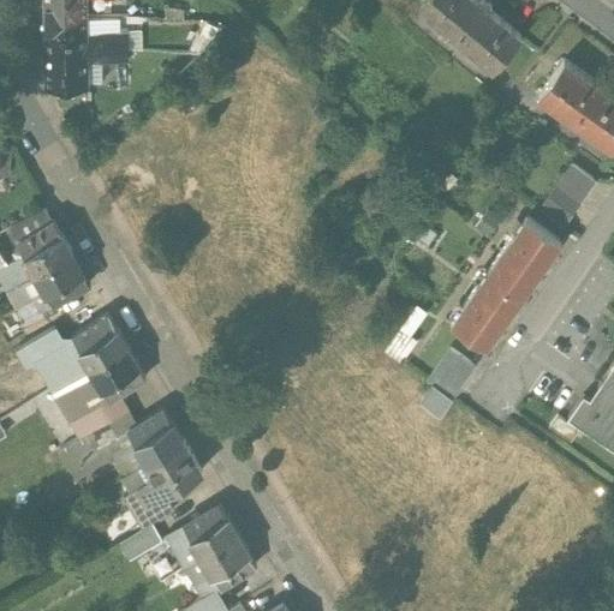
[(45,0),(46,23),(87,22),(87,1),(115,1),(115,0),(45,0)]
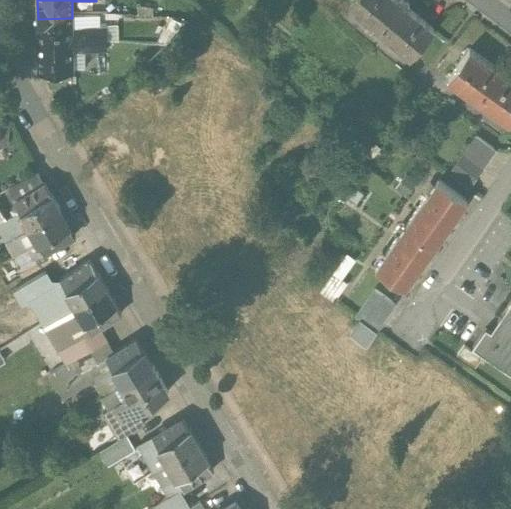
[(399,5),(393,0),(355,0),(348,10),(411,63),(435,35),(407,12),(410,9),(401,2),(399,5)]
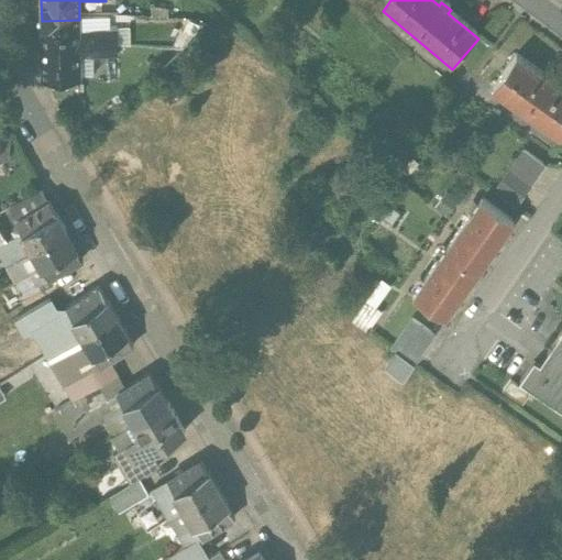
[(79,20),(42,21),(43,51),(107,48),(107,37),(117,37),(117,33),(92,33),(92,39),(80,39),(79,20)]
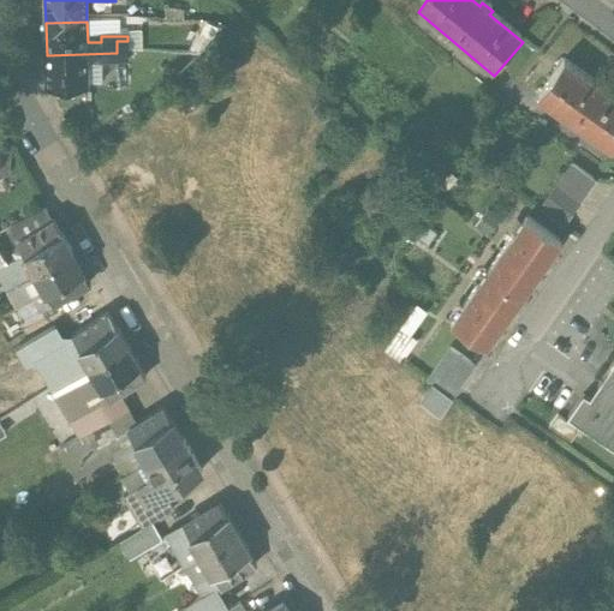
[(127,53),(127,41),(117,41),(117,53),(127,53)]
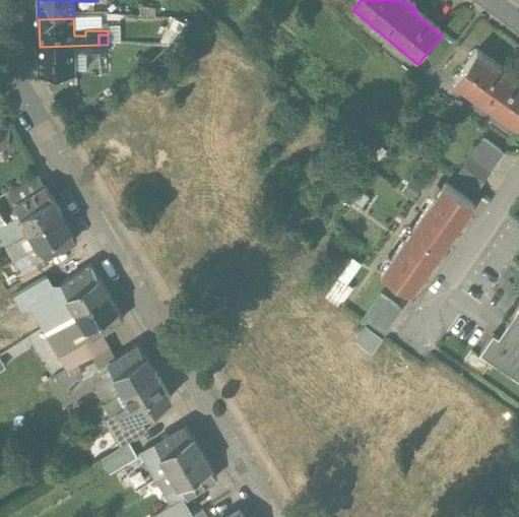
[(99,45),(40,47),(40,77),(74,76),(74,56),(99,55),(99,45)]
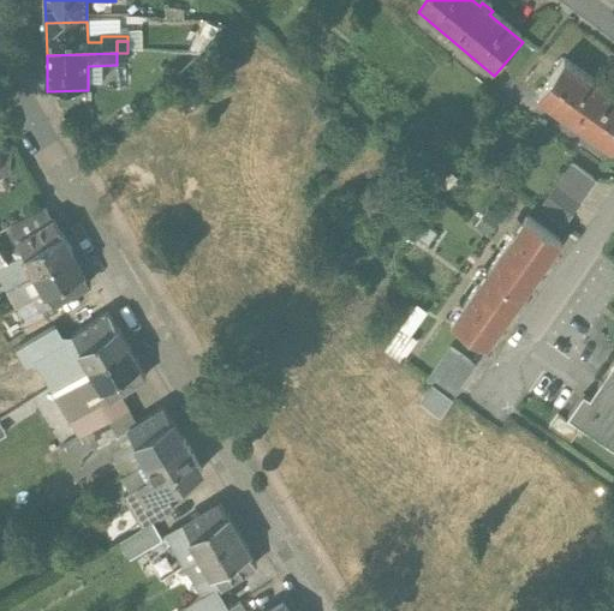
[(127,65),(127,53),(117,53),(117,65),(127,65)]
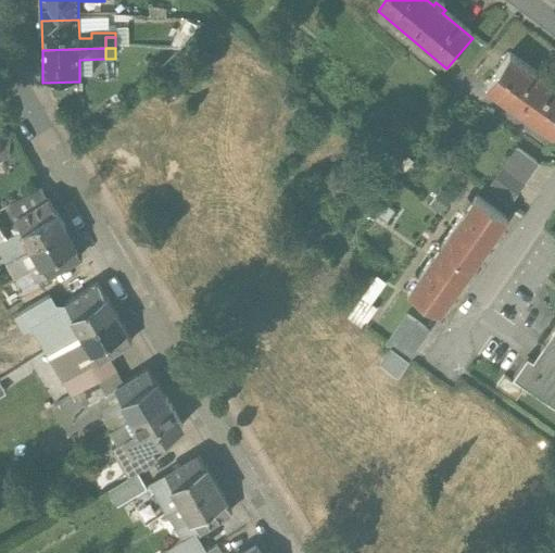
[(539,79),(511,59),(488,91),(554,137),(554,89),(549,86),(552,83),(542,75),(539,79)]
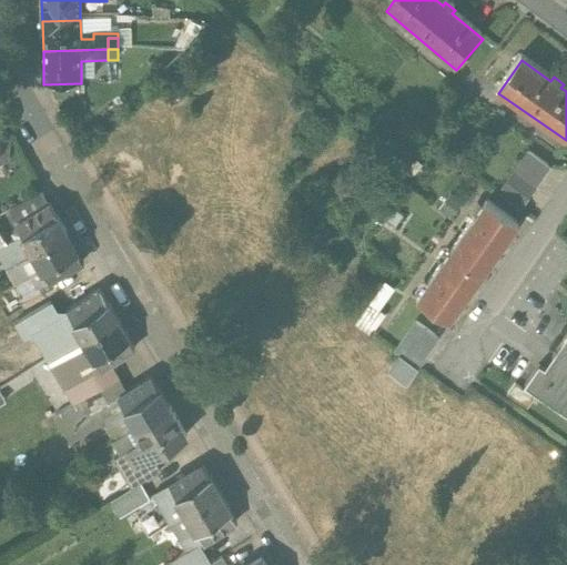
[(497,192),(522,208),(549,165),(526,150),(497,192)]
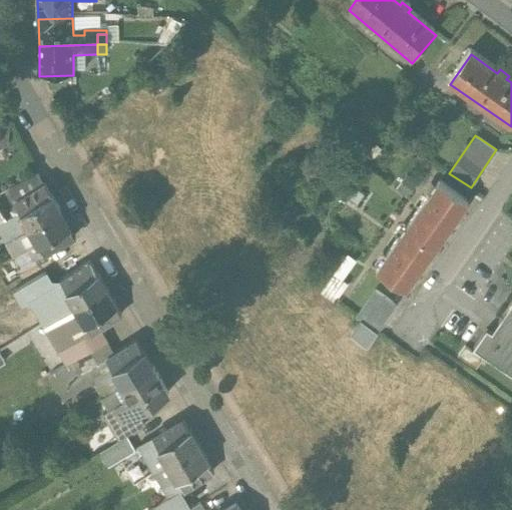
[(440,182),(378,271),(406,291),(468,203),(440,182)]
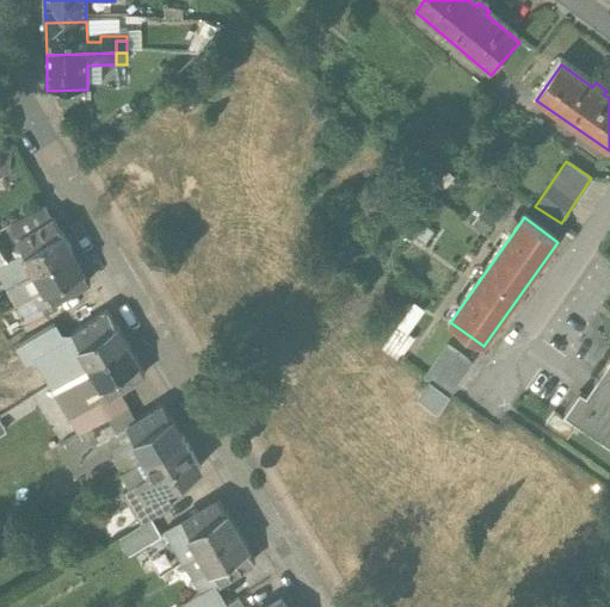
[(55,222),(20,242),(28,254),(26,255),(37,274),(74,253),(63,234),(62,234),(55,222)]
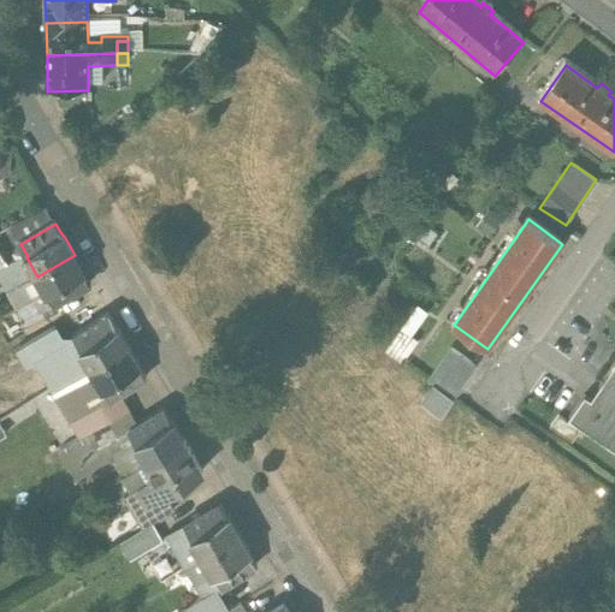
[(75,255),(37,277),(10,293),(21,312),(49,295),(58,307),(92,286),(84,274),(86,273),(75,255)]
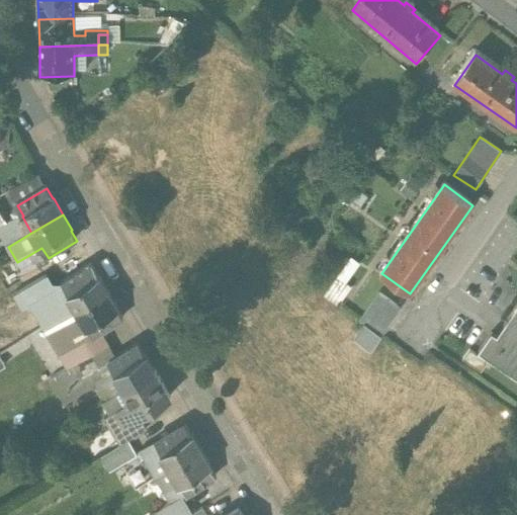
[(347,256),(324,296),(336,304),(360,264),(347,256)]
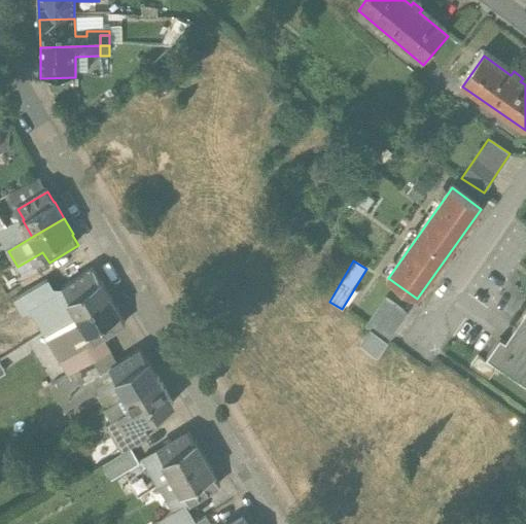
[(94,271),(78,279),(94,307),(110,298),(101,281),(100,281),(94,271)]
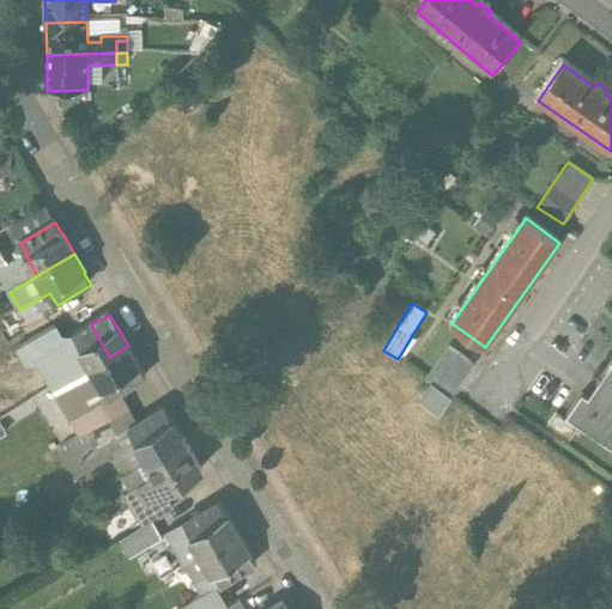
[(109,357),(91,324),(73,335),(82,348),(80,348),(80,349),(91,366),(91,367),(109,357)]
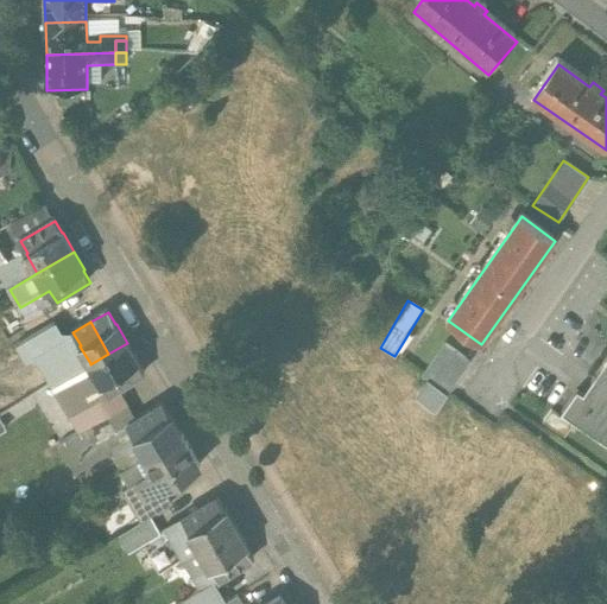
[(108,354),(90,364),(101,383),(102,382),(109,395),(111,395),(145,375),(137,362),(138,362),(127,343),(108,354)]
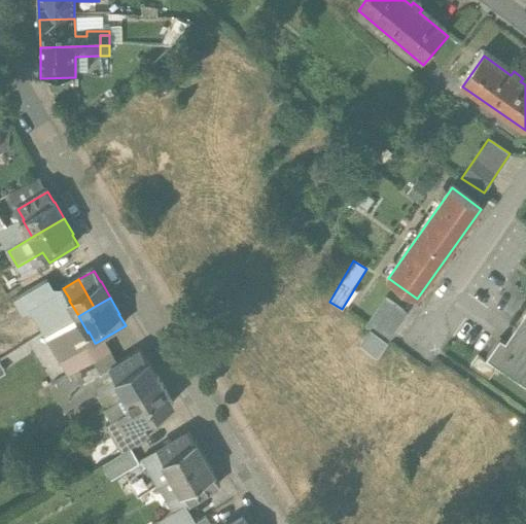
[(69,301),(60,307),(68,320),(78,315),(69,301)]
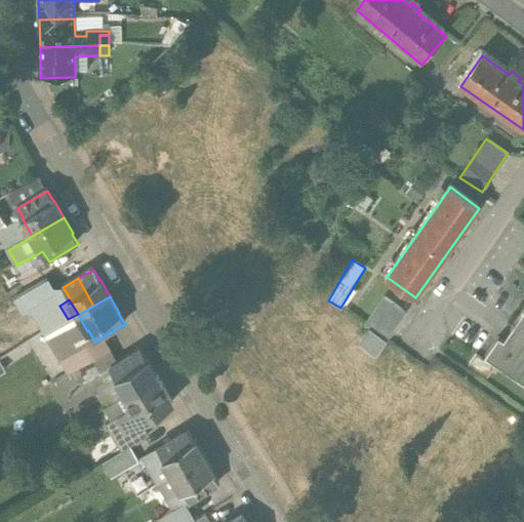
[(385,299),(365,327),(370,330),(386,340),(405,314),(385,299)]
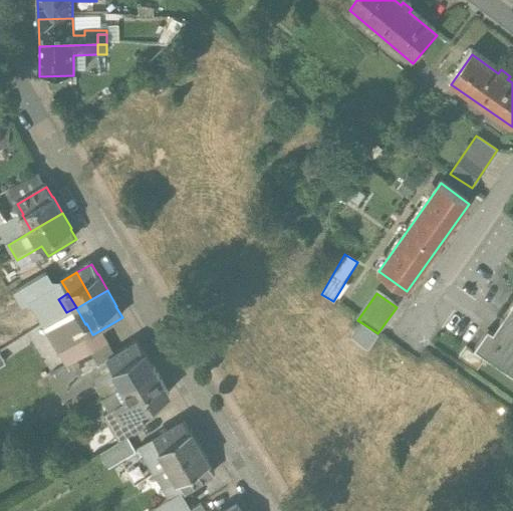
[(498,338),(488,331),(475,350),(512,375),(512,307),(500,325),(505,328),(498,338)]
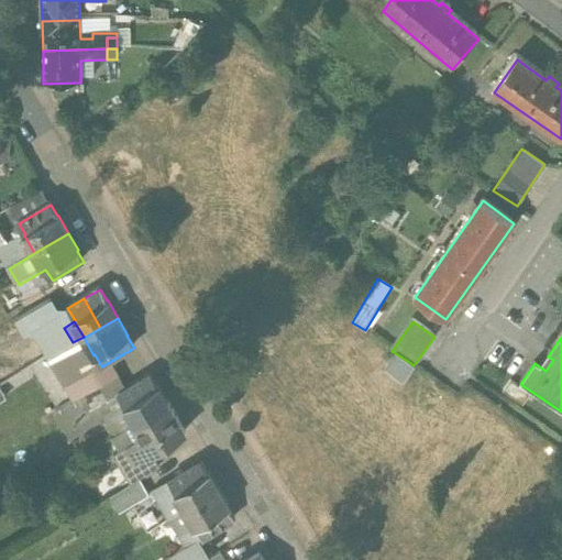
[(397,354),(386,370),(401,382),(414,365),(397,354)]
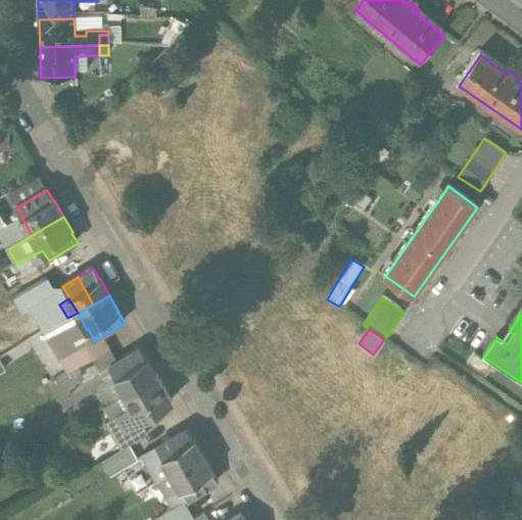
[(94,340),(86,345),(94,358),(103,352),(95,340),(94,340)]
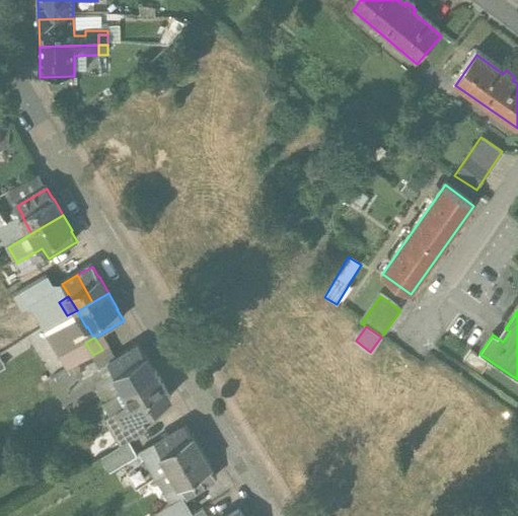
[(109,363),(108,364),(109,365),(115,374),(115,375),(124,390),(155,372),(145,355),(144,356),(139,347),(109,363)]
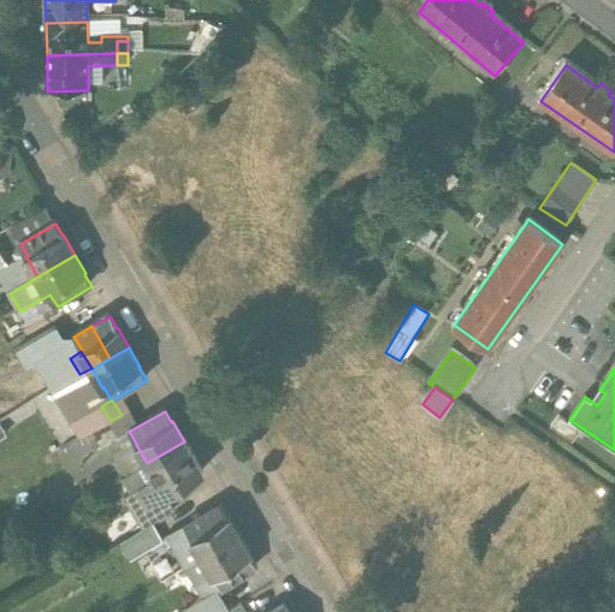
[(130,433),(129,432),(130,431),(122,415),(111,421),(111,422),(120,438),(130,433)]
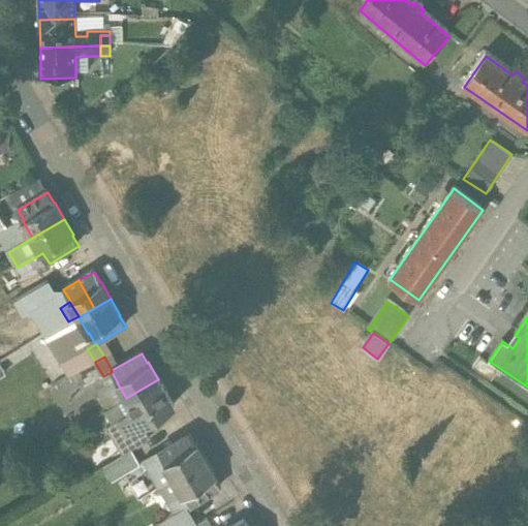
[(84,370),(52,389),(63,407),(105,381),(103,376),(95,363),(84,370)]
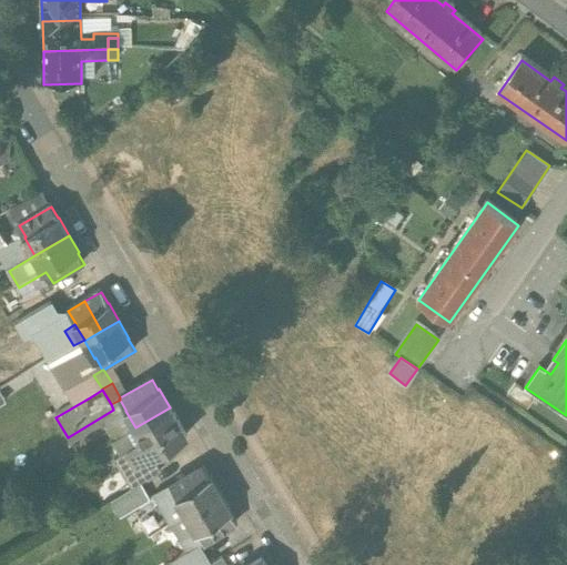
[(170,407),(135,427),(144,443),(117,460),(124,474),(145,461),(152,457),(186,437),(179,426),(180,425),(170,407)]
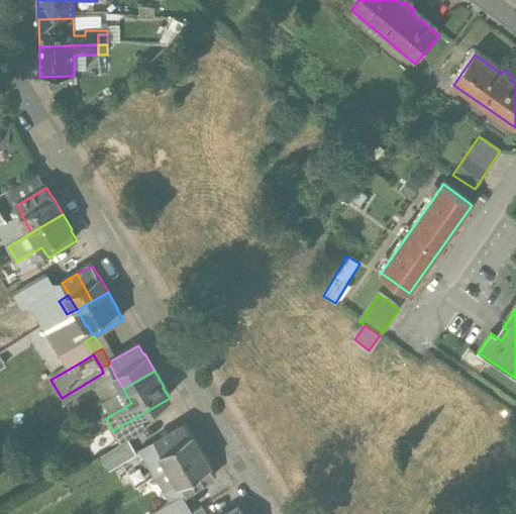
[(132,419),(140,433),(146,429),(138,416),(132,419)]
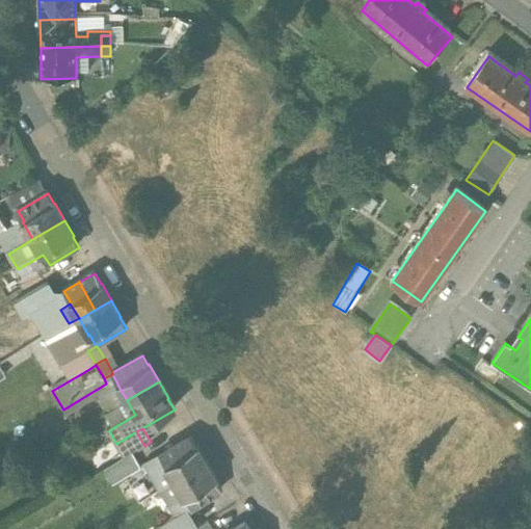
[(136,431),(116,444),(125,457),(144,446),(136,431)]
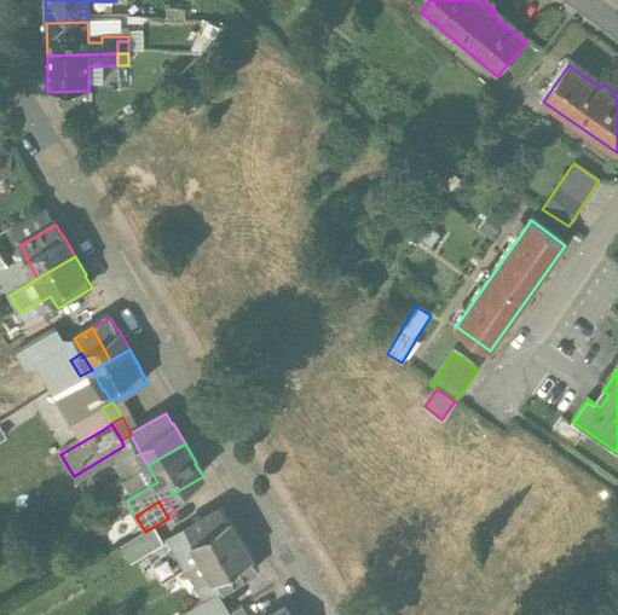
[(221,509),(169,540),(188,572),(203,562),(241,539),(230,520),(229,521),(221,509)]
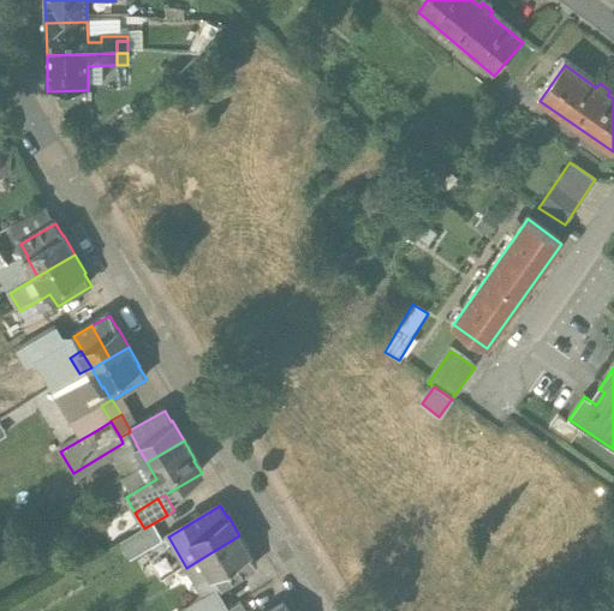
[(239,535),(202,558),(186,568),(198,588),(215,577),(221,588),(256,568),(249,555),(250,555),(239,535)]
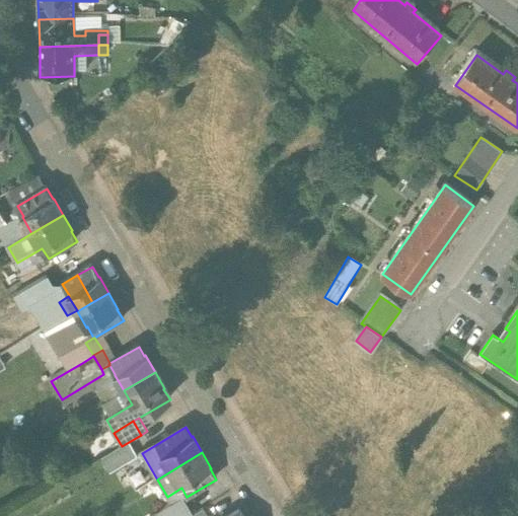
[(182,500),(156,515),(192,515),(182,500)]
